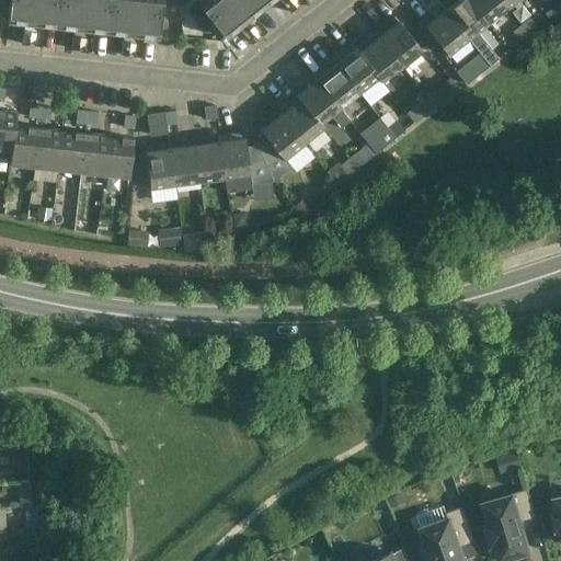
[(34,24),(36,0),(10,0),(8,22),(34,24)]
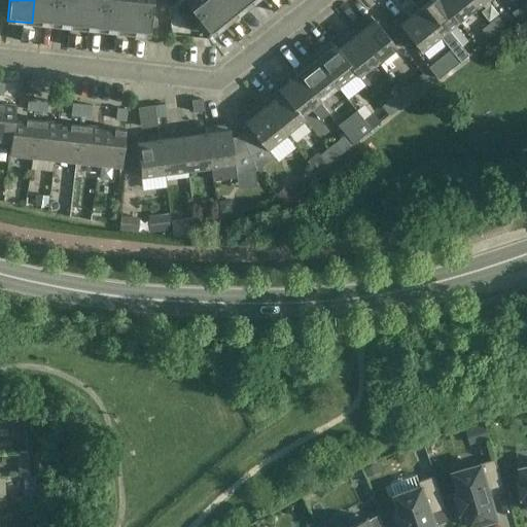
[(56,26),(58,0),(34,0),(32,23),(56,26)]
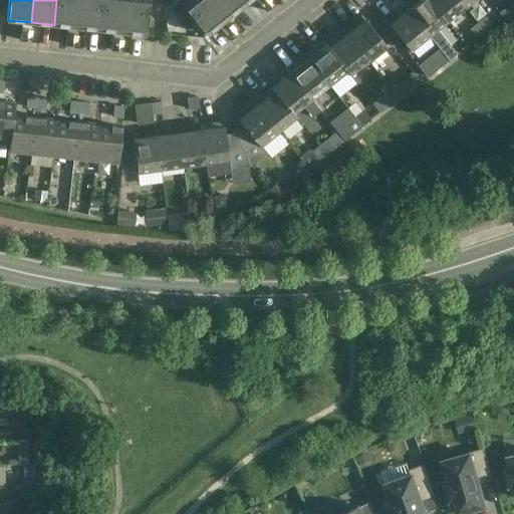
[(76,27),(79,0),(56,0),(54,25),(76,27)]
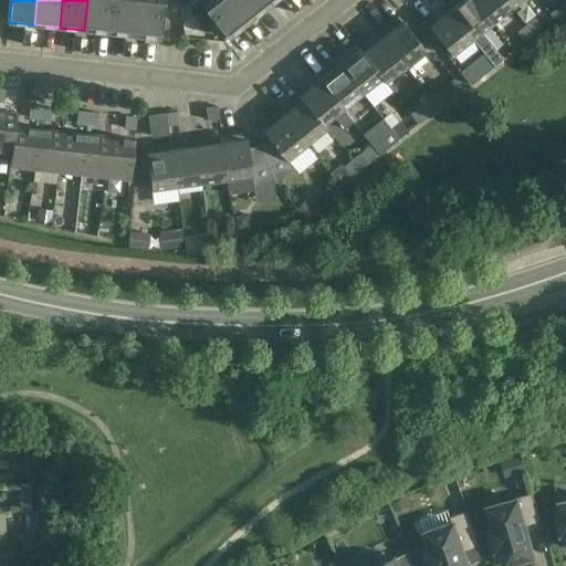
[(109,32),(113,0),(87,0),(84,30),(109,32)]
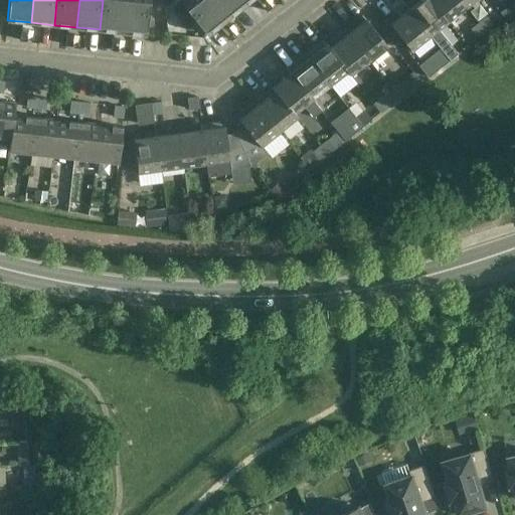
[(123,32),(126,0),(103,0),(100,29),(123,32)]
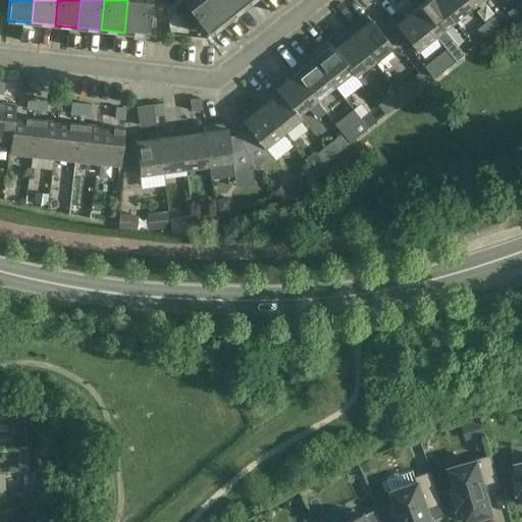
[(152,0),(127,0),(124,33),(149,35),(152,0)]
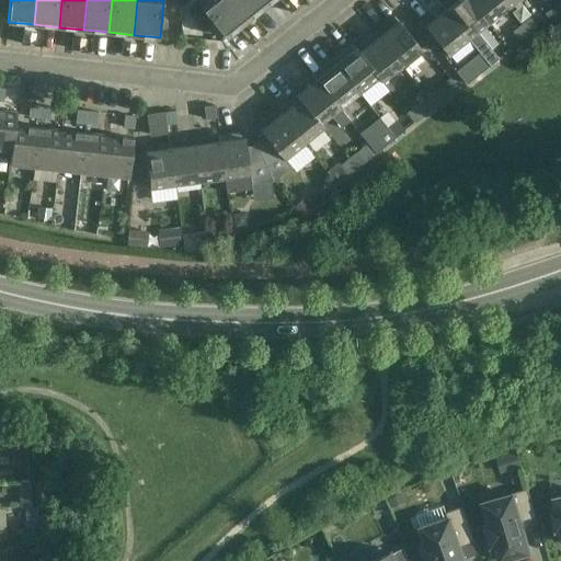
[(193,0),(183,9),(203,33),(215,23),(226,36),(239,26),(247,21),(229,0),(193,0)]
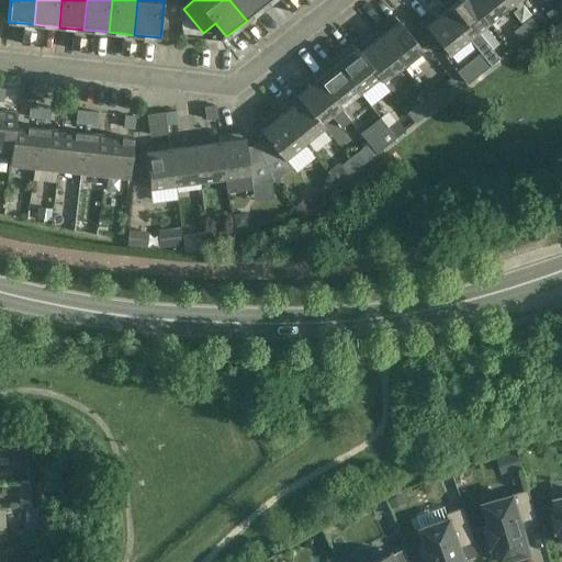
[(266,4),(261,0),(229,0),(247,21),(266,4)]
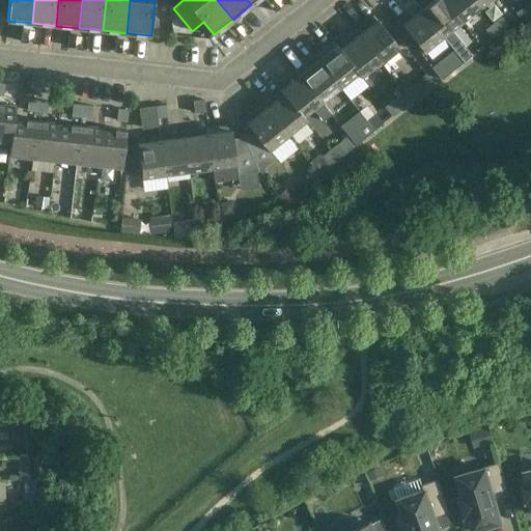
[(280,6),(275,0),(266,0),(275,10),(280,6)]
